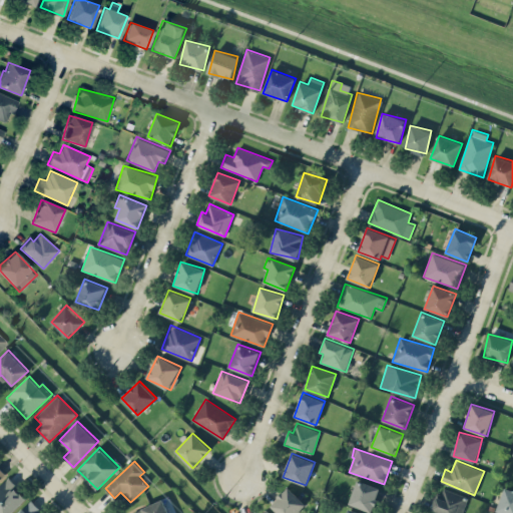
[(0,484),(0,512),(10,512),(27,498),(8,477),(0,484)]
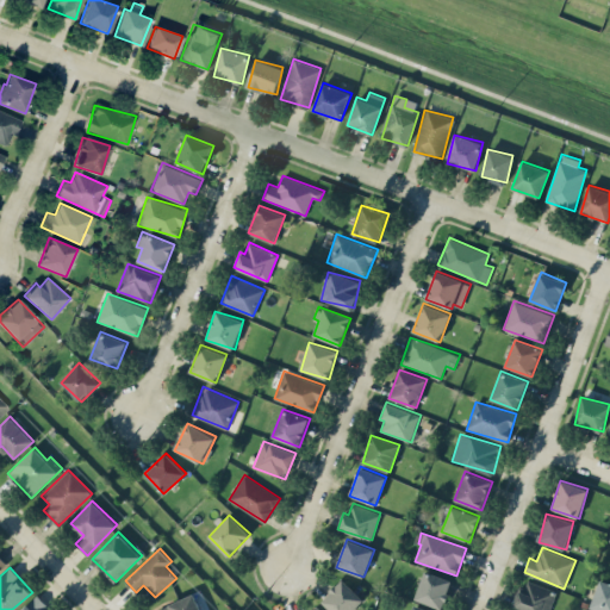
[(416,599),(443,608),(452,579),(424,571),(416,599)]
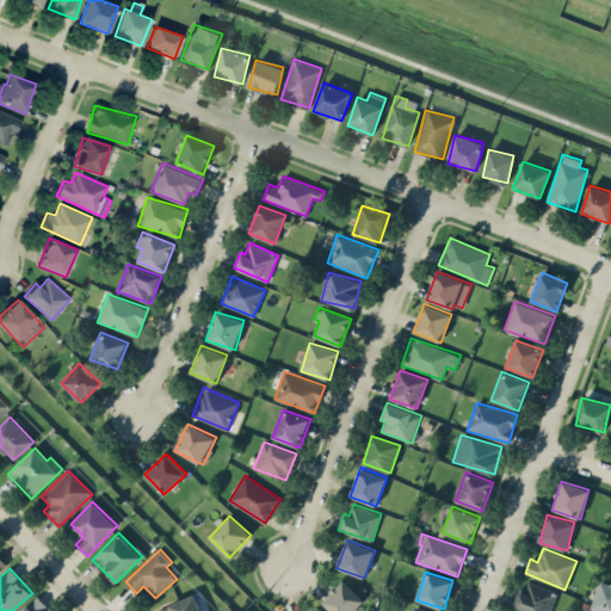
[(353,610),(364,600),(343,580),(322,602),(331,610),(353,610)]
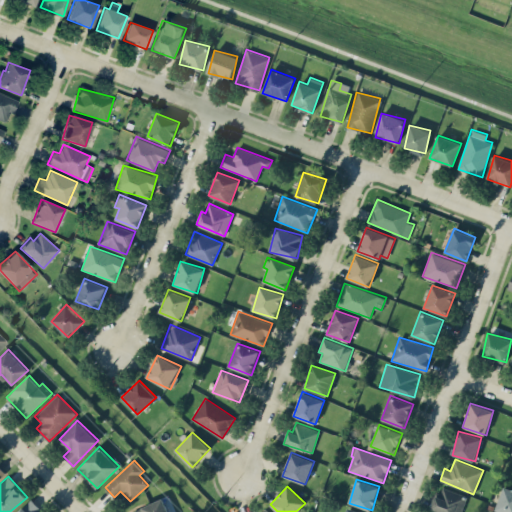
[(430,508),(440,511),(461,511),(467,495),(443,486),(439,495),(435,494),(430,508)]
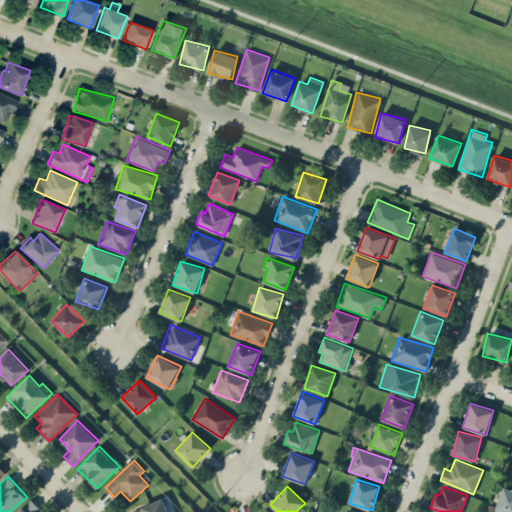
[(496,511),(499,511),(511,511),(511,490),(502,488),(496,511)]
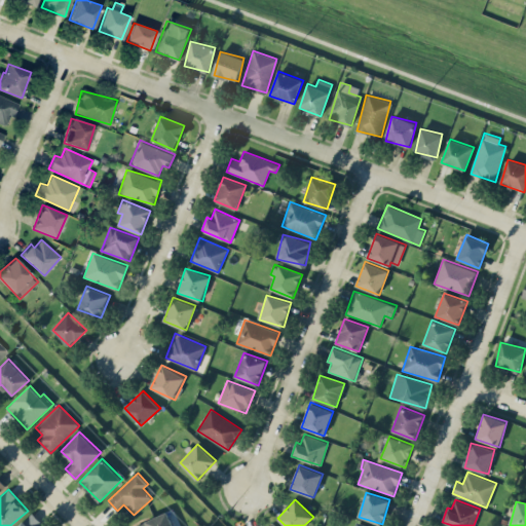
[(174,525),(166,511),(135,525),(174,525)]
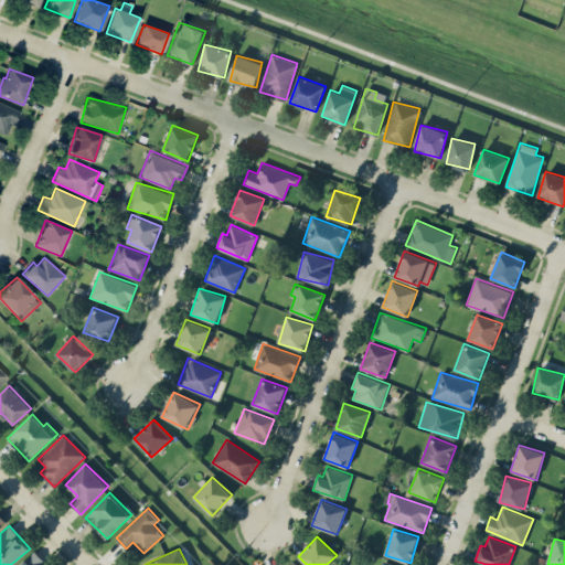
[(38,564),(28,555),(19,564),(38,564)]
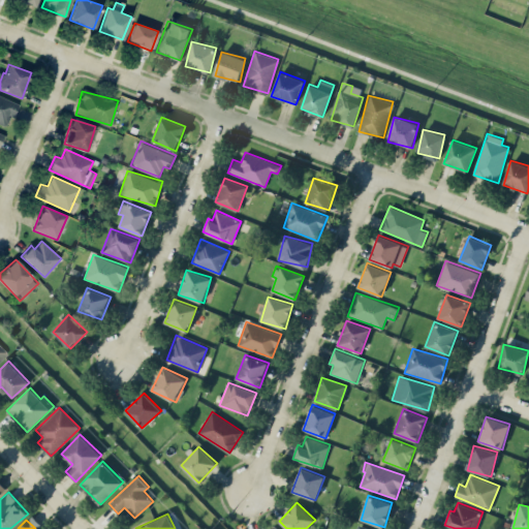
All buildings are outlined.
